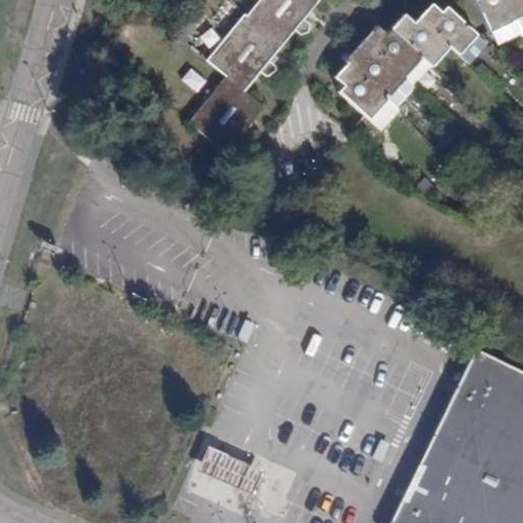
[(256,0),(244,15),(263,30),(270,20),(288,33),(296,23),(302,27),(311,24),(310,14),(305,11),(313,0),(256,0)]
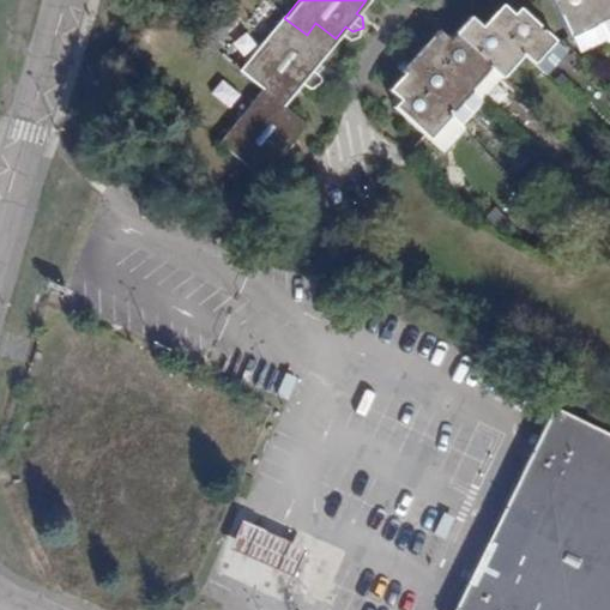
[(581,54),(609,42),(607,40),(587,0),(551,0),(571,38),(574,37),(581,54)]
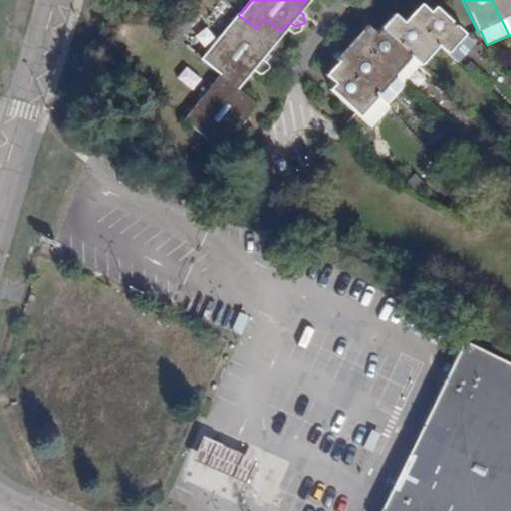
[(492,0),(508,33),(510,35),(510,0),(492,0)]
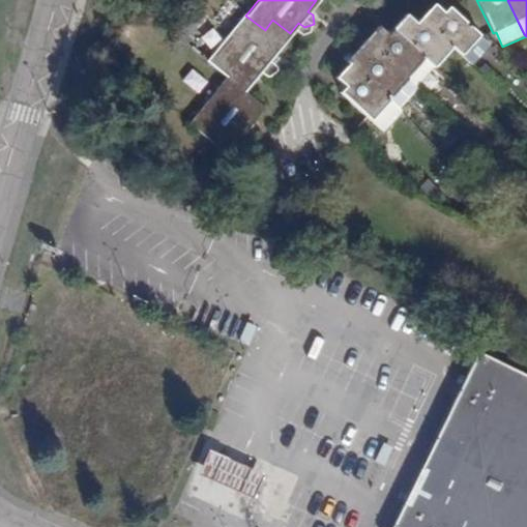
[(421,18),(454,45),(476,63),(493,44),(482,34),(448,5),(444,9),(435,2),(421,18)]
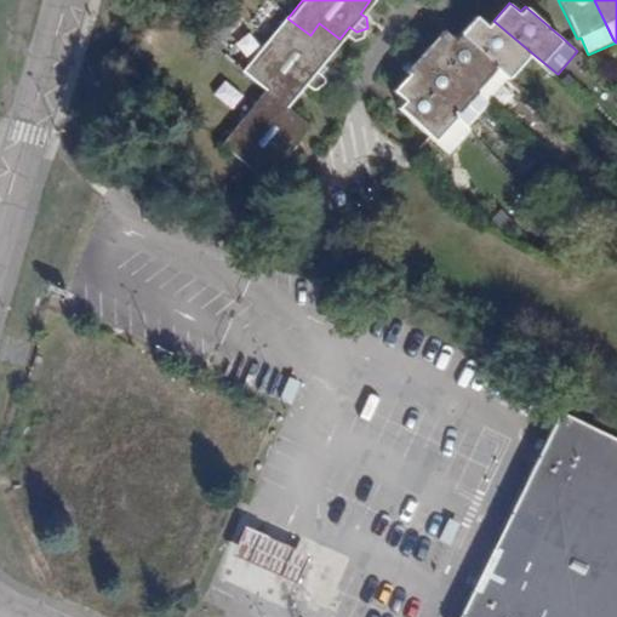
[(460,35),(509,78),(531,52),(493,21),(490,26),(475,15),(460,35)]
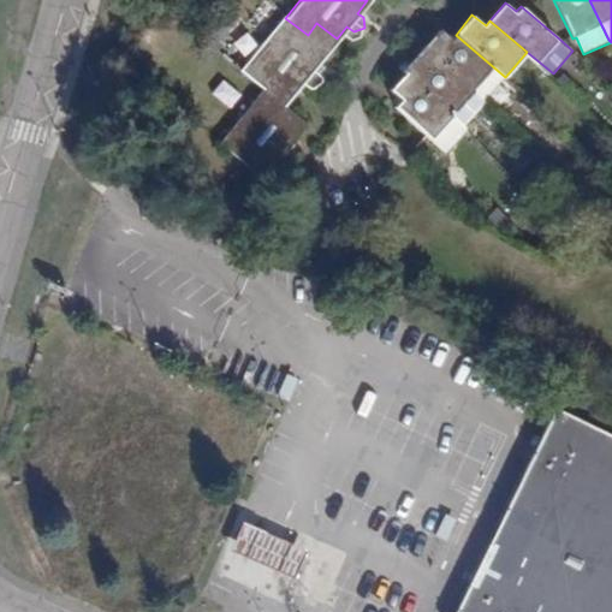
[(266,90),(285,106),(304,81),(313,87),(315,88),(319,89),(320,87),(322,87),(324,85),(325,84),(325,83),(326,81),(326,79),(326,77),(324,76),(322,73),(314,67),(337,39),(316,23),(308,35),(285,18),(284,17),(241,71),(266,90)]
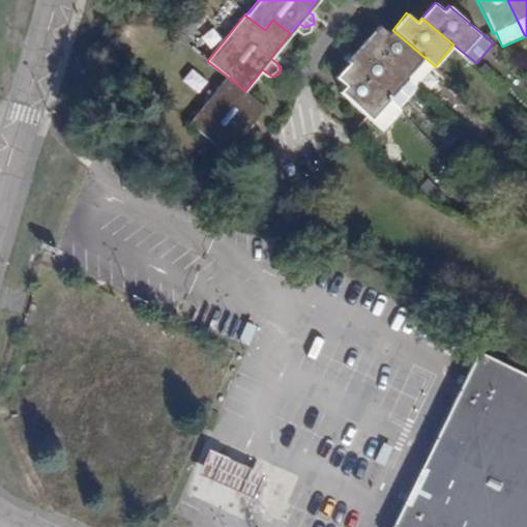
[(409,74),(420,85),(435,66),(392,30),(381,22),(368,39),(409,74)]
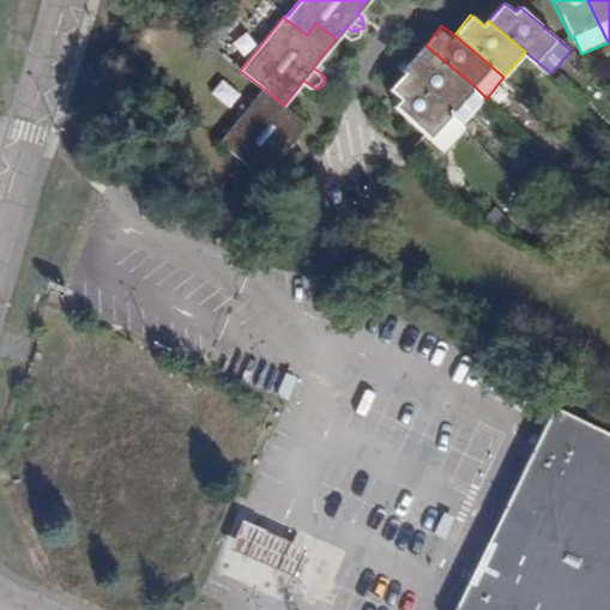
[(473,85),(426,46),(404,71),(406,72),(447,106),(466,122),(487,98),(473,85)]
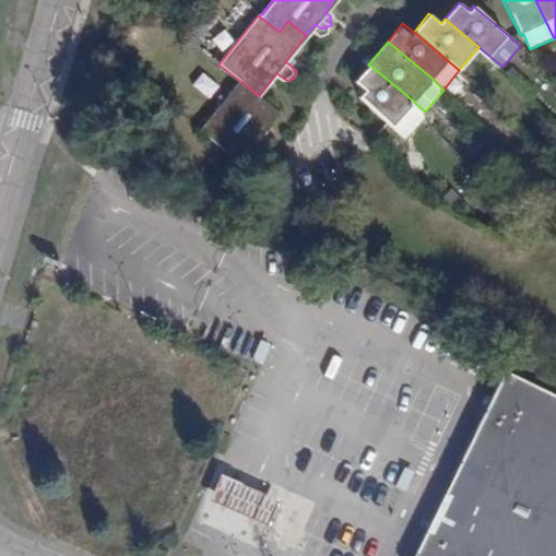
[(427,114),(425,111),(407,96),(370,66),(357,81),(367,89),(362,96),(398,125),(409,134),(427,114)]
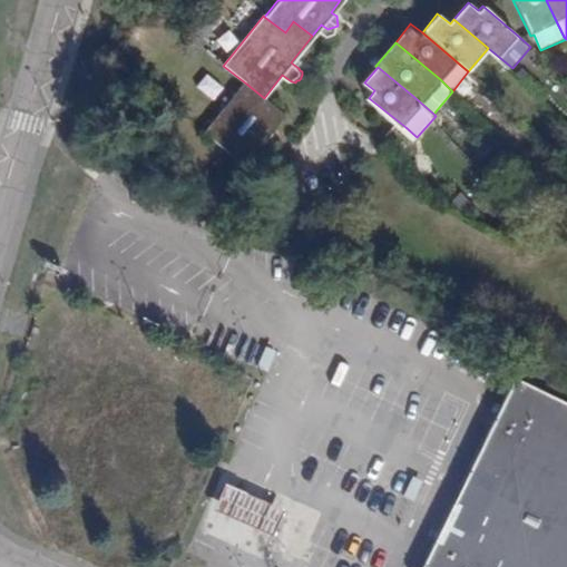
[(264,98),(246,84),(205,137),(245,168),(262,147),(270,152),(271,153),(273,153),(275,153),(277,152),(279,150),(280,149),(281,148),(281,147),(282,146),(282,144),(281,142),(280,140),(277,139),(276,137),(271,134),(286,115),(264,98)]
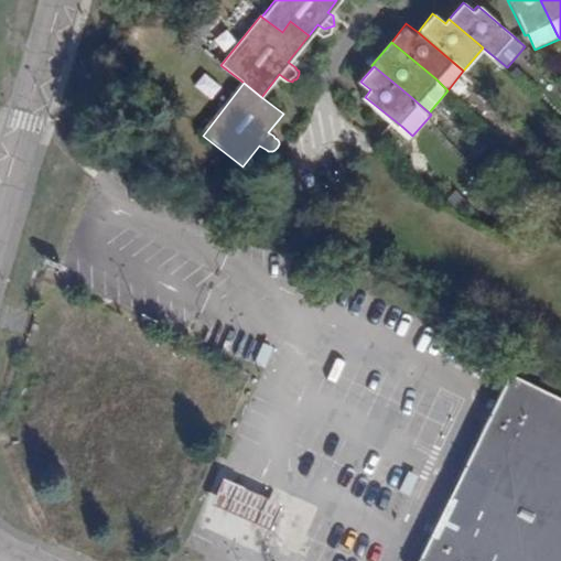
[(202,96),(189,114),(203,123),(215,106),(202,96)]
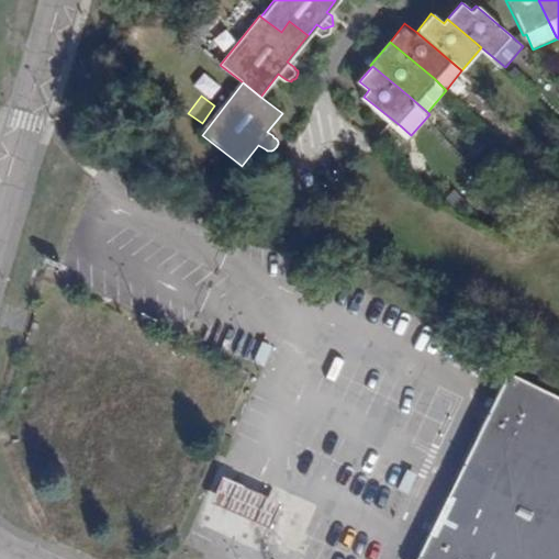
[(558,395),(515,373),(424,558),(558,558),(558,395)]
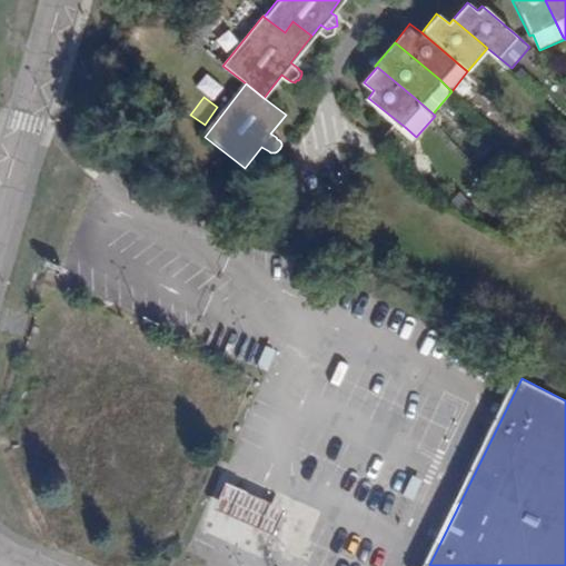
[(288,512),(228,486),(218,510),(277,537),(288,512)]
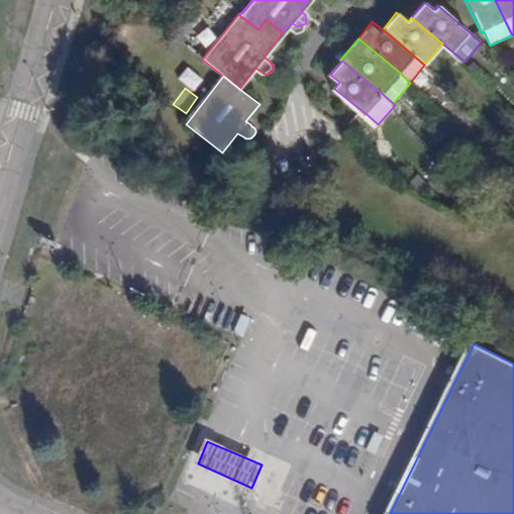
All buildings are outlined.
